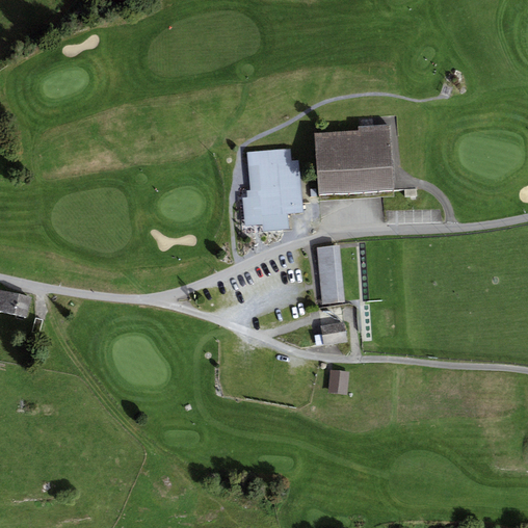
[(359,131),(318,134),(322,193),(395,189),(391,124),(359,126),(359,131)]
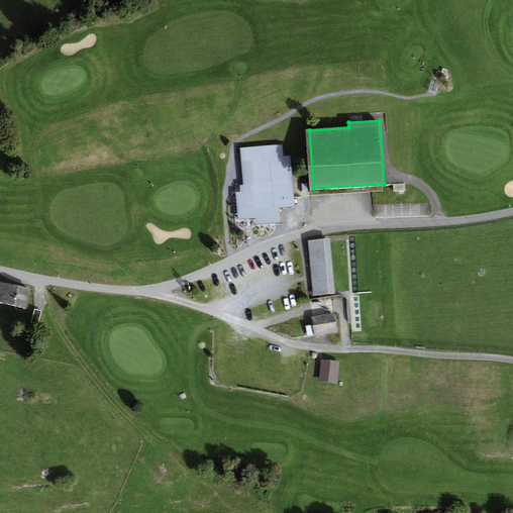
[(282,143),(240,146),(244,209),(287,206),(282,143)]
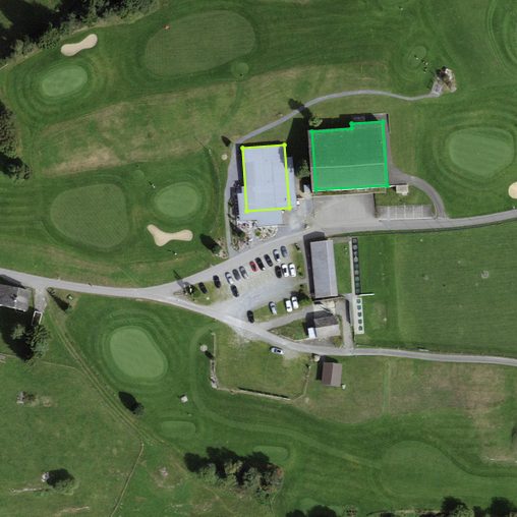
[(332,240),(309,242),(314,298),(337,296),(332,240)]
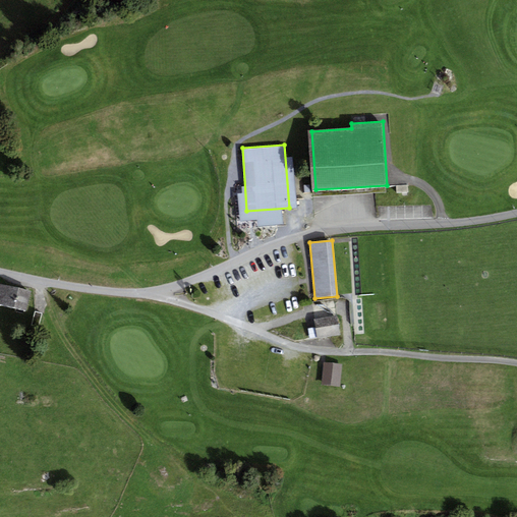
[(30,291),(0,284),(0,305),(24,310),(30,291)]
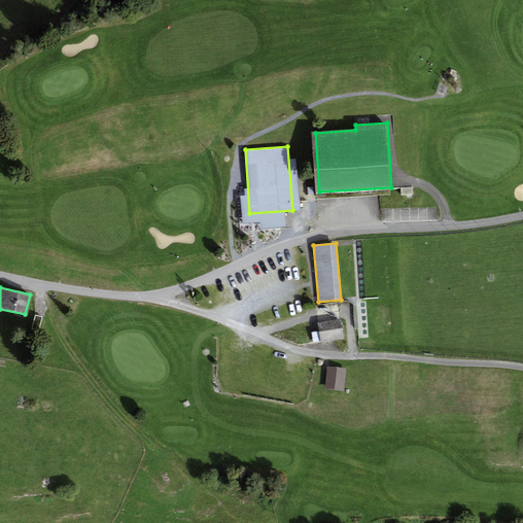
[(341,320),(318,323),(321,342),(343,339),(341,320)]
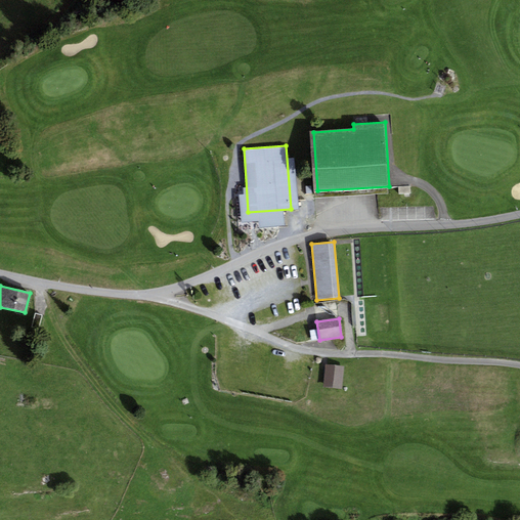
[(343,369),(325,365),(322,385),(341,388),(343,369)]
